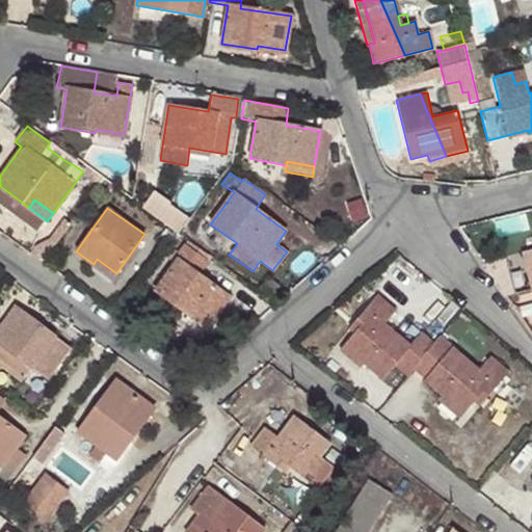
[(168,227),(174,230),(179,234),(185,224),(175,216),(168,227)]
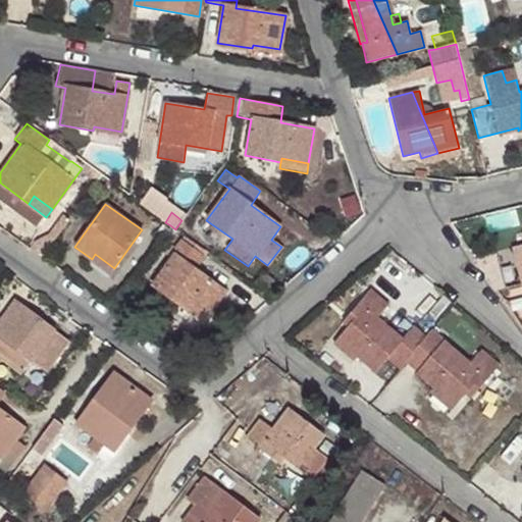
[(203,255),(206,251),(187,237),(185,241),(203,255)]
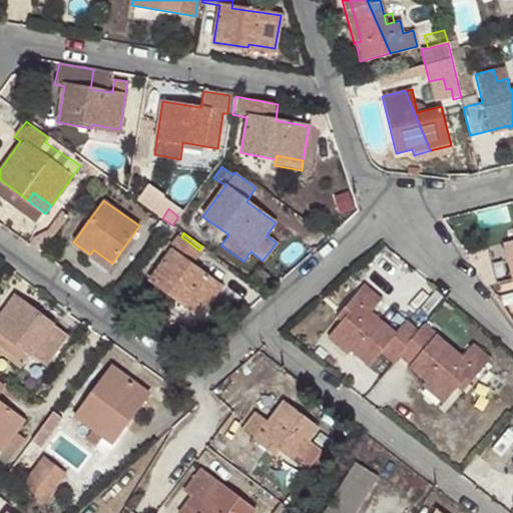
[(199,250),(181,236),(178,234),(169,246),(172,248),(150,281),(176,300),(179,296),(201,312),(220,286),(191,266),(201,251),(199,250)]
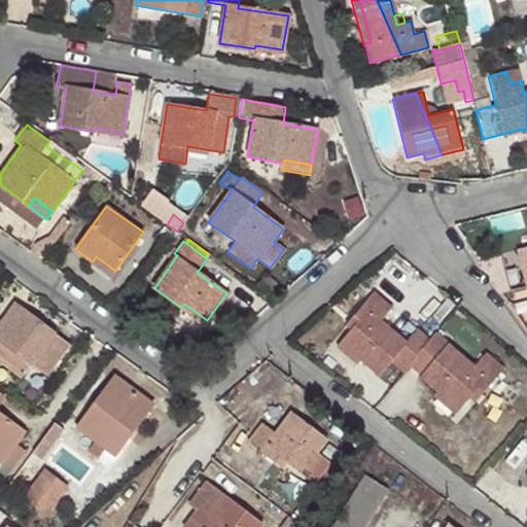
[(96,256),(93,261),(112,277),(115,271),(96,256)]
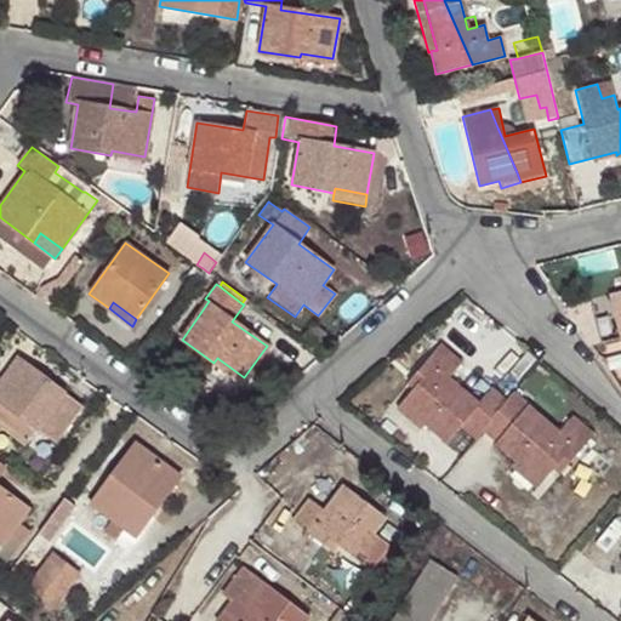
[(440,346),(414,377),(421,382),(414,389),(402,405),(423,425),(445,444),(460,427),(476,440),(483,431),(496,442),(495,445),(516,462),(542,485),(553,471),(560,463),(565,468),(593,436),(571,417),(560,432),(514,393),(507,402),(491,388),(480,404),(449,379),(462,363),(440,346)]
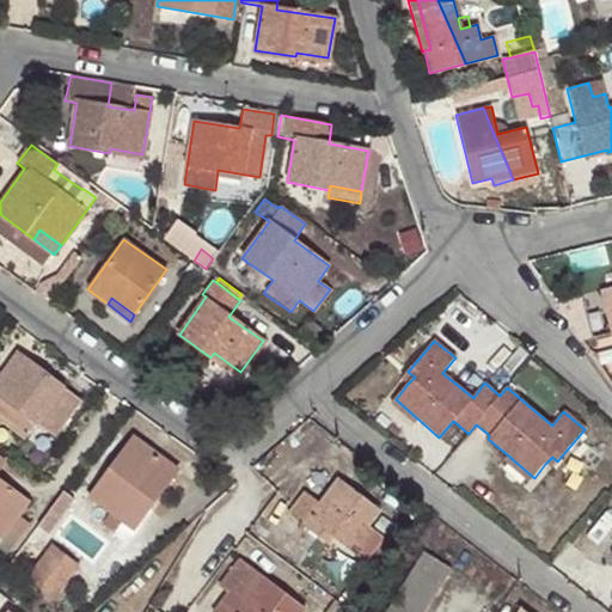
[(83,402),(17,355),(0,378),(0,416),(28,436),(36,423),(55,438),(83,402)]
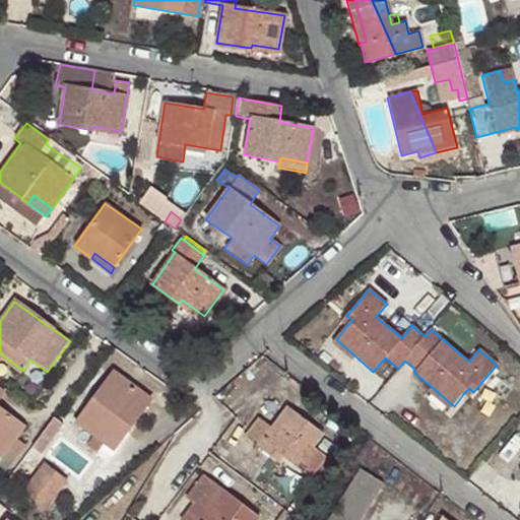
[(352,320),(346,316),(342,321),(346,326),(352,320)]
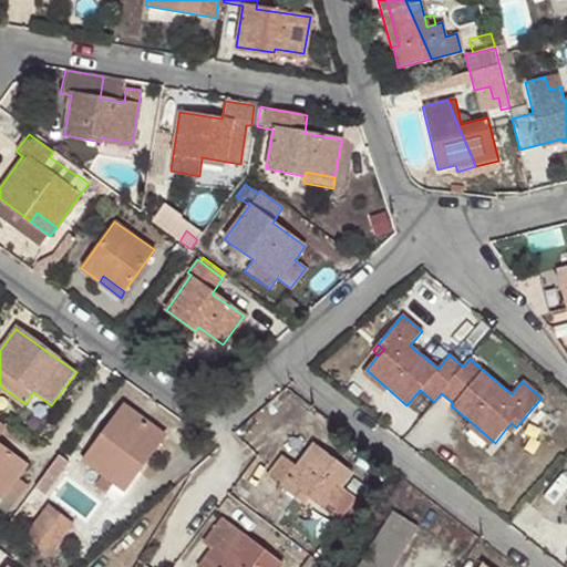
[(387,388),(367,370),(362,374),(382,392),(387,388)]
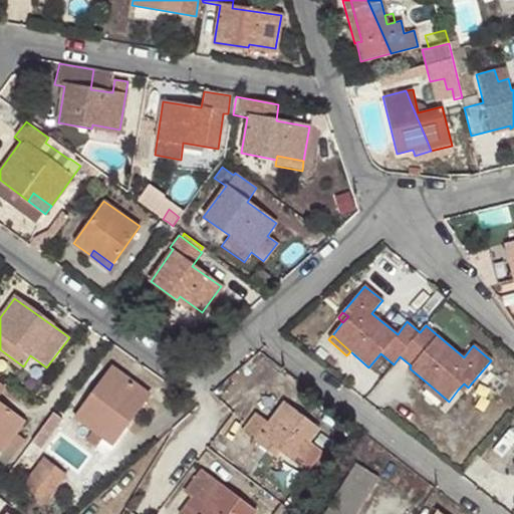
[(148,395),(112,370),(78,419),(93,430),(86,441),(94,446),(95,449),(96,450),(98,453),(101,454),(105,454),(108,453),(112,452),(114,450),(129,430),(124,428),(148,395)]
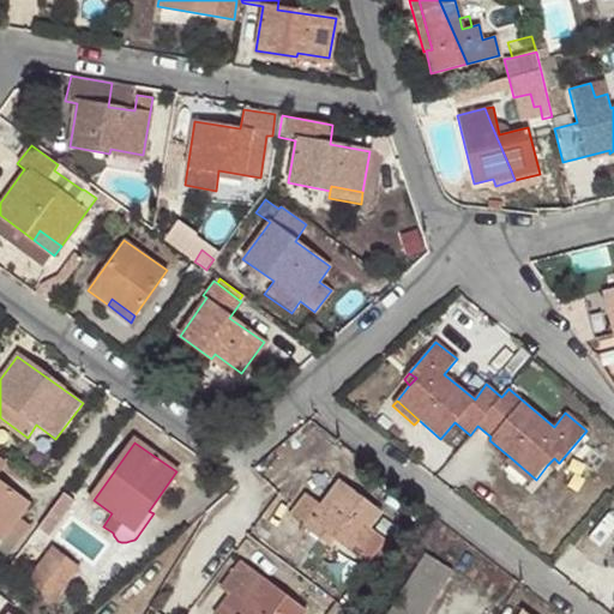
[(536,480),(510,457),(504,463),(531,486),(536,480)]
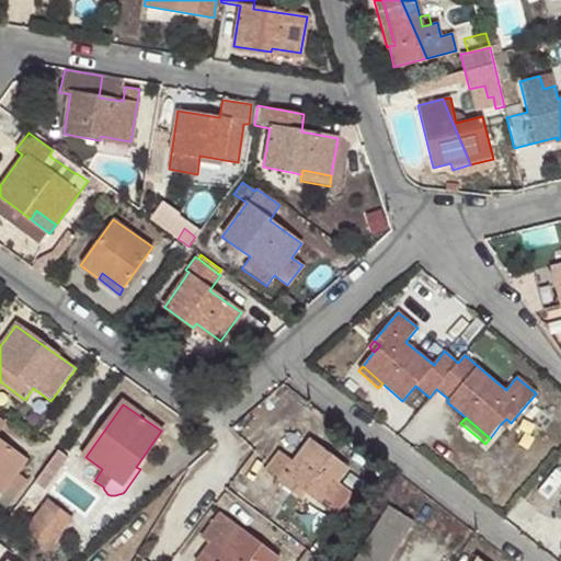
[(0,496),(11,480),(22,488),(25,481),(15,474),(25,459),(0,441),(0,430),(6,423),(0,419),(0,496)]
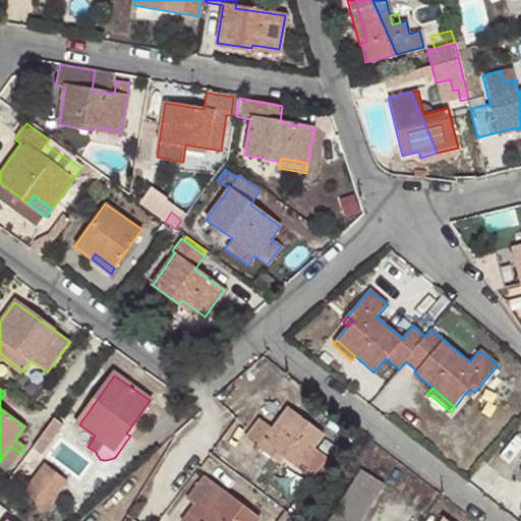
[(469,399),(474,393),(470,389),(464,395),(469,399)]
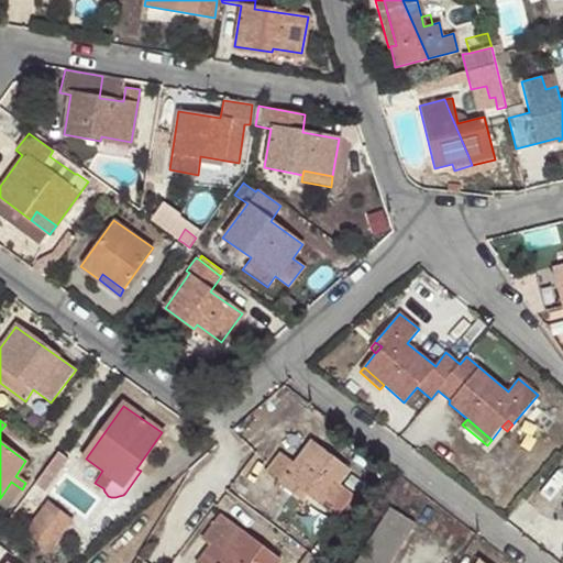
[(266,473),(295,495),(299,487),(307,494),(337,517),(353,495),(339,485),(350,471),(311,440),(294,463),(280,453),(266,473)]
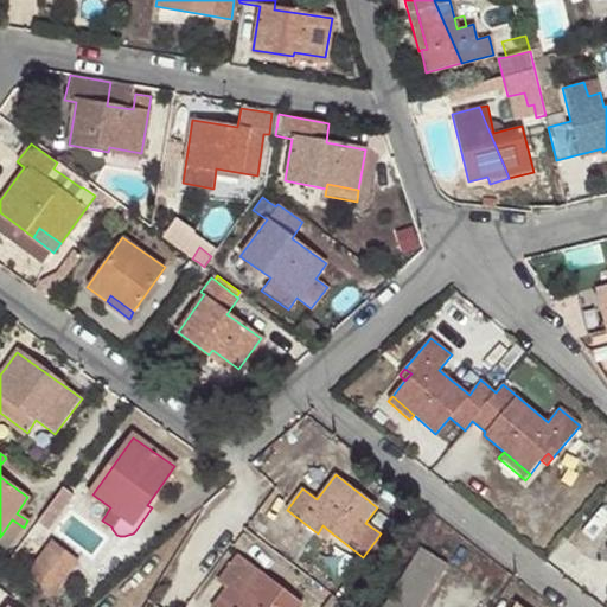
[(0,542),(10,549),(24,528),(12,519),(0,537),(0,542)]
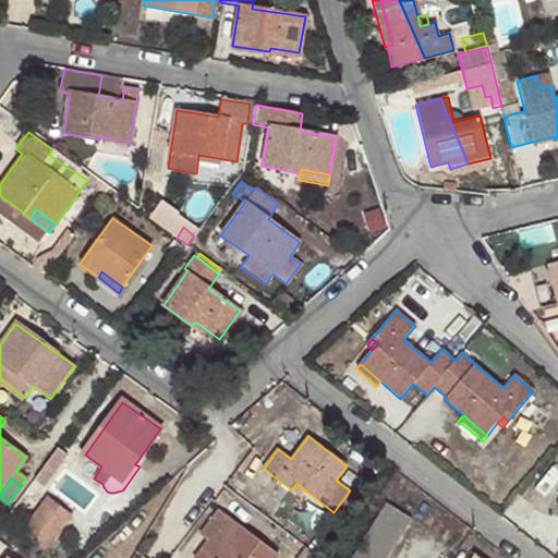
[(296,483),(292,490),(300,497),(304,489),(296,483)]
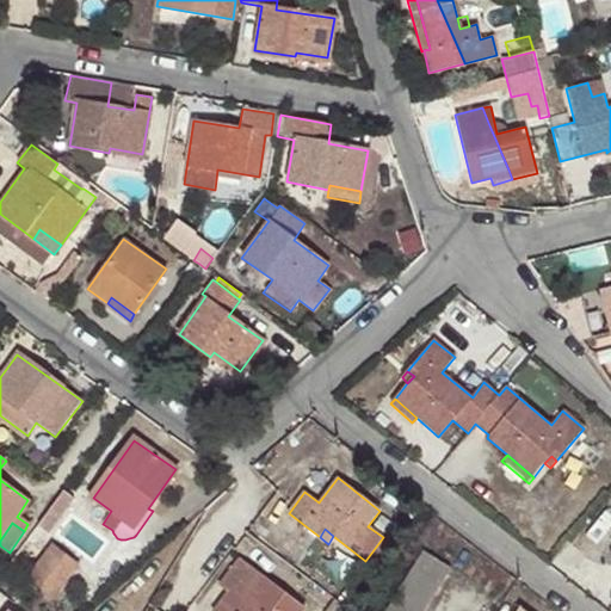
[(76,565),(51,547),(28,580),(53,598),(76,565)]
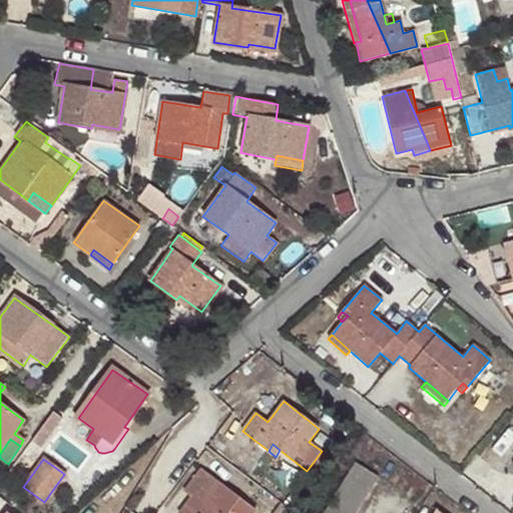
[(355,463),(324,512),(356,512),(379,477),(355,463)]
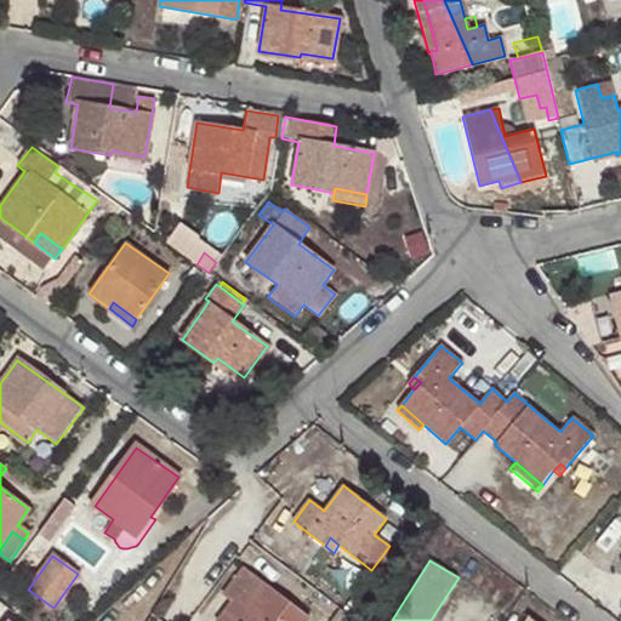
[(216,620),(307,620),(309,619),(243,568),(223,593),(232,602),(216,620)]
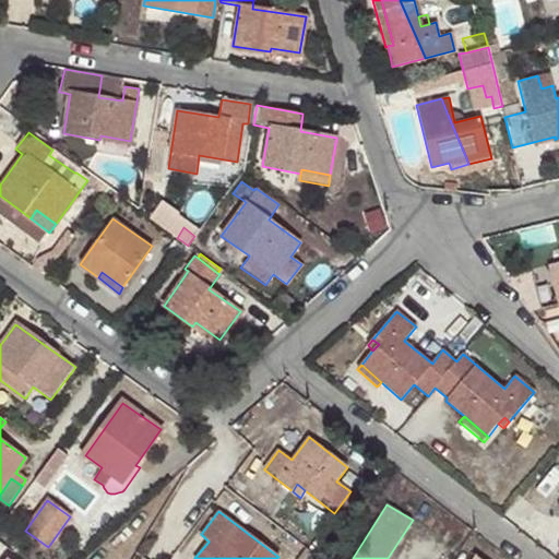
[(318,558),(306,549),(298,558),(318,558)]
